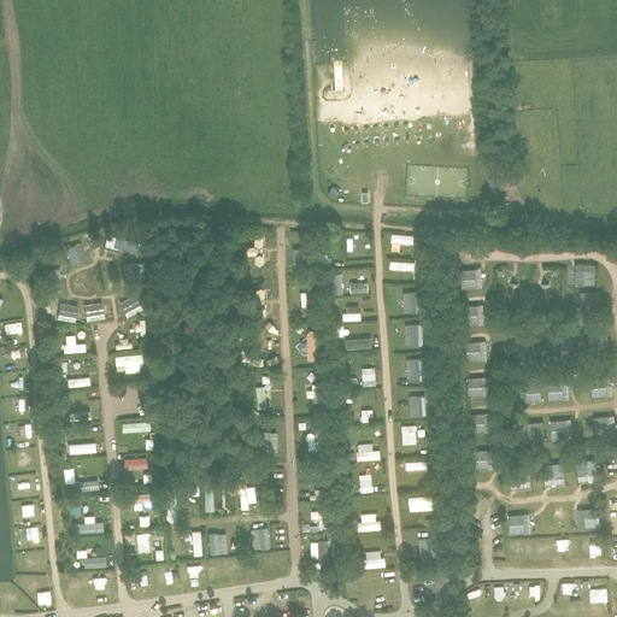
[(487,180),(487,199),(499,199),(499,180),(487,180)]
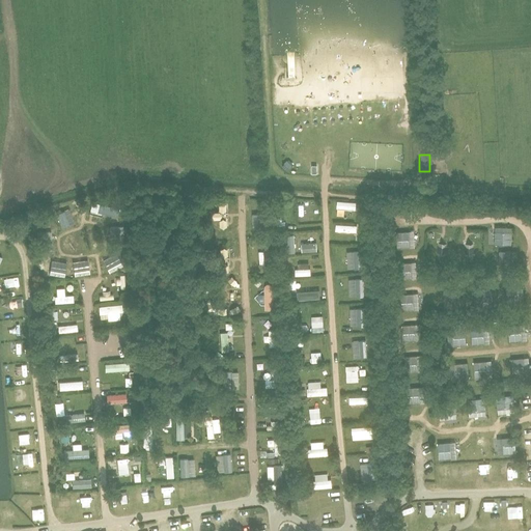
[(250,229),(263,229),(263,213),(249,213),(250,229)]
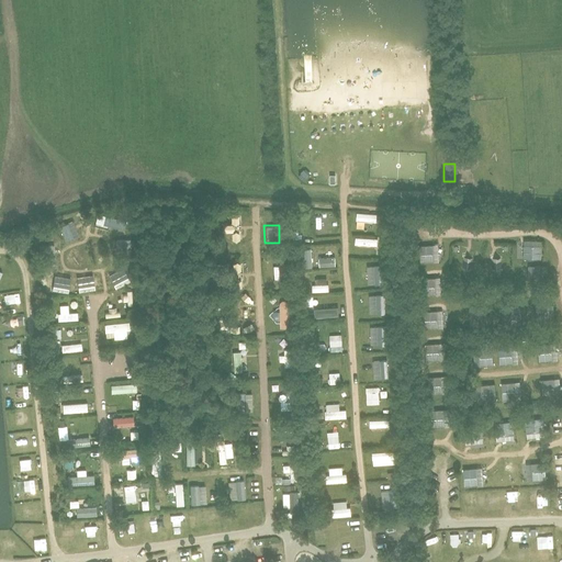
[(519,258),(538,259),(539,240),(520,239),(519,258)]
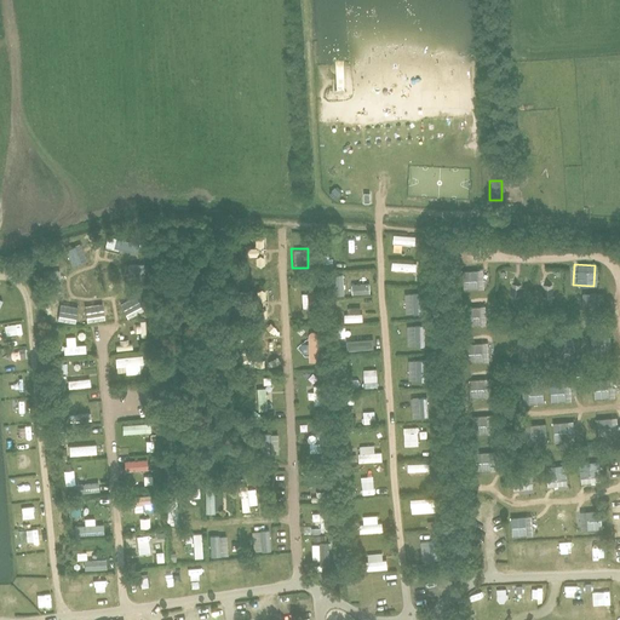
[(460,290),(488,288),(487,269),(459,271),(460,290)]
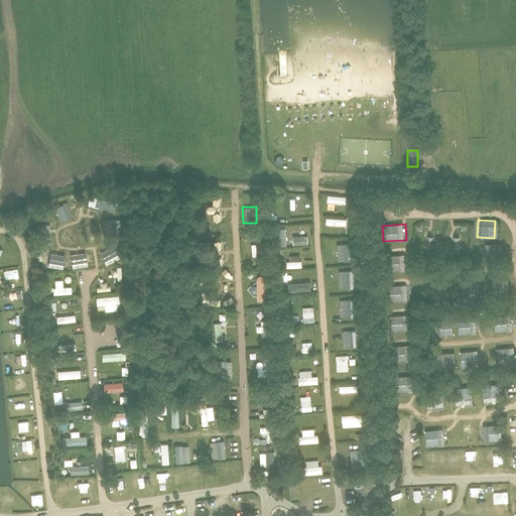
[(453,254),(461,254),(460,240),(452,240),(453,254)]
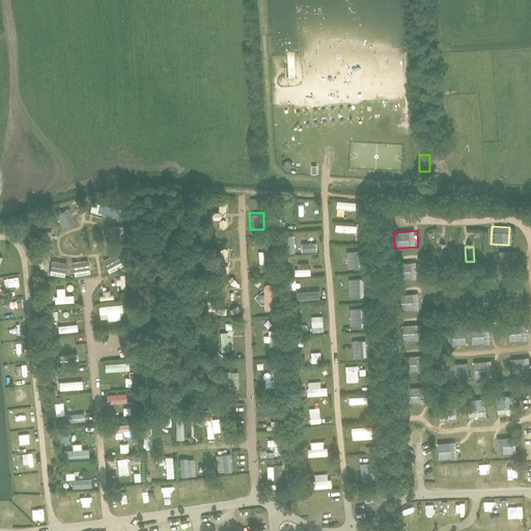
[(229,271),(229,248),(216,248),(216,256),(208,256),(208,263),(216,263),(216,271),(229,271)]
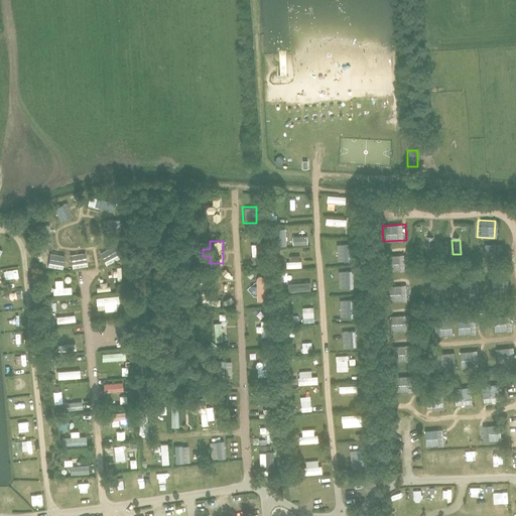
[(335,243),(335,260),(350,260),(350,243),(335,243)]
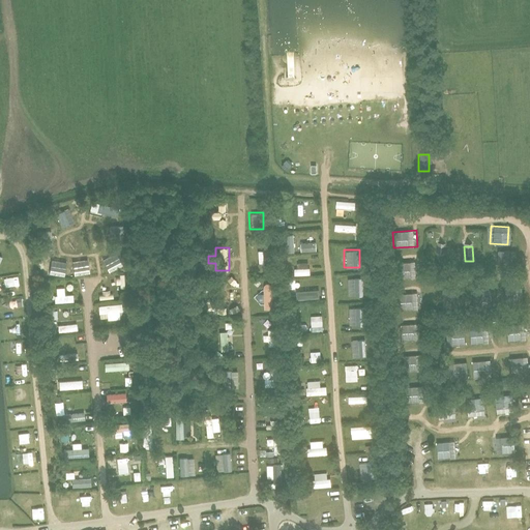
[(494,266),(512,266),(512,251),(494,251),(494,266)]
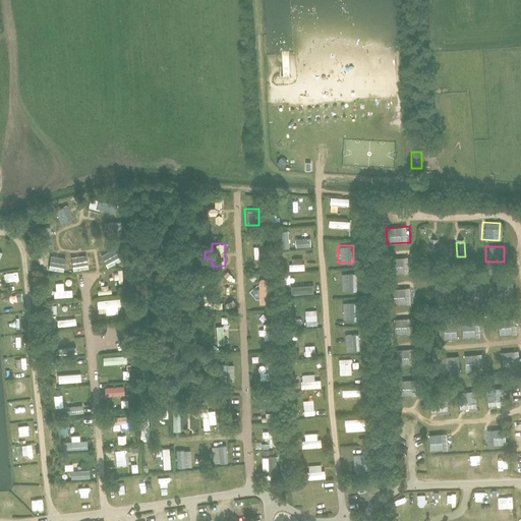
[(403,256),(388,257),(389,273),(404,273),(403,256)]
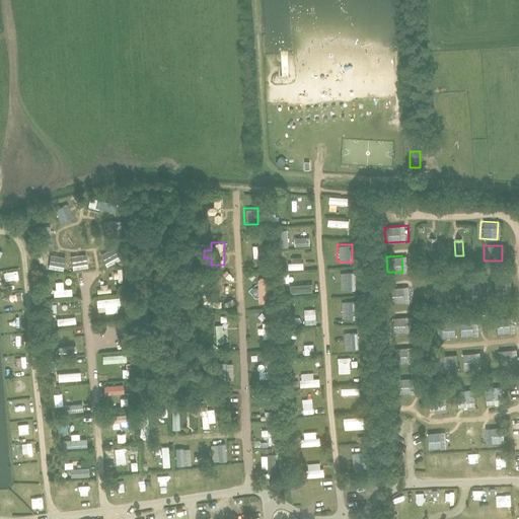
[(300,269),(300,256),(290,257),(290,264),(286,264),(286,269),(300,269)]
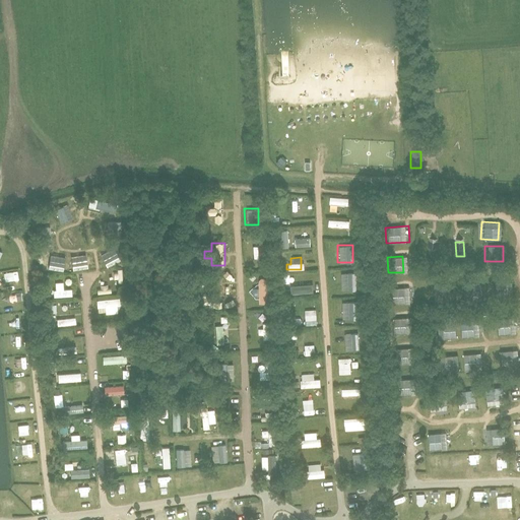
[(40,271),(67,269),(67,261),(39,262),(40,271)]
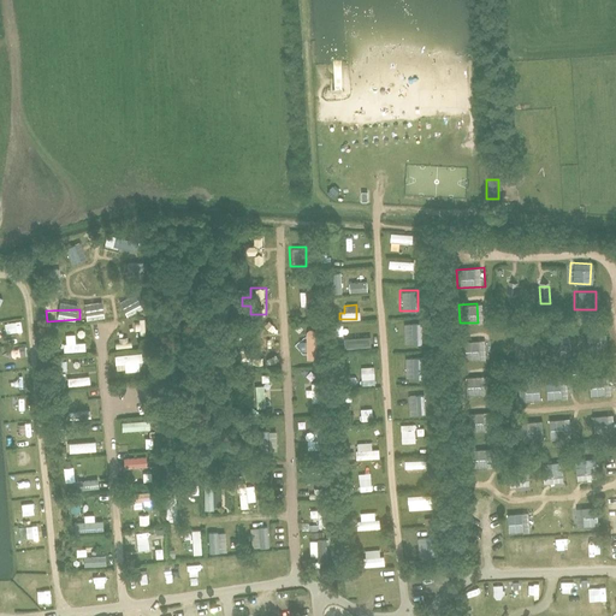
[(110,330),(137,327),(136,319),(110,321),(110,330)]
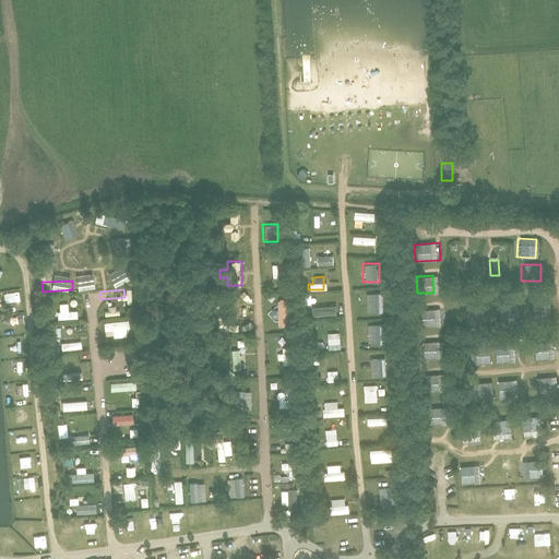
[(365,312),(380,311),(379,293),(364,293),(365,312)]
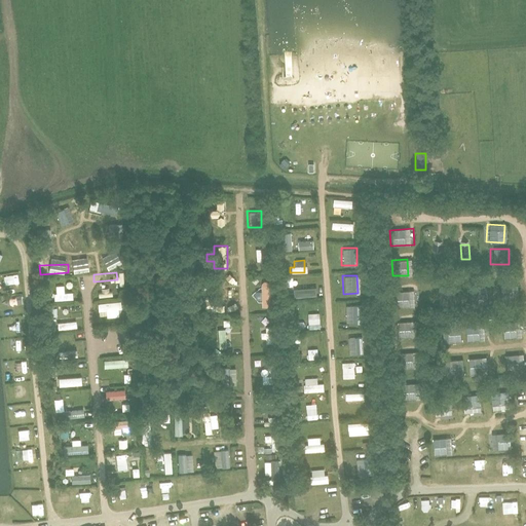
[(268,302),(268,282),(259,282),(259,302),(268,302)]
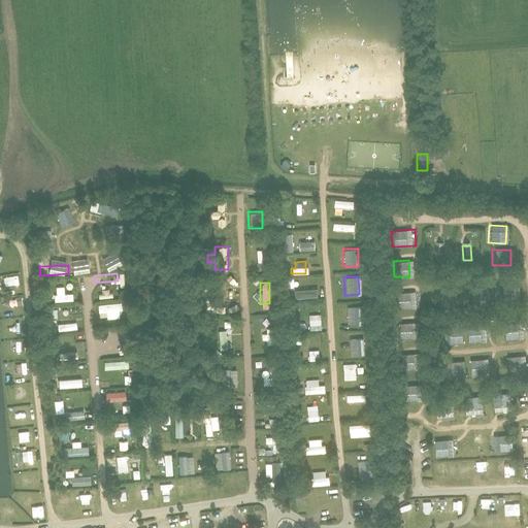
[(519,303),(519,287),(501,287),(501,303),(519,303)]
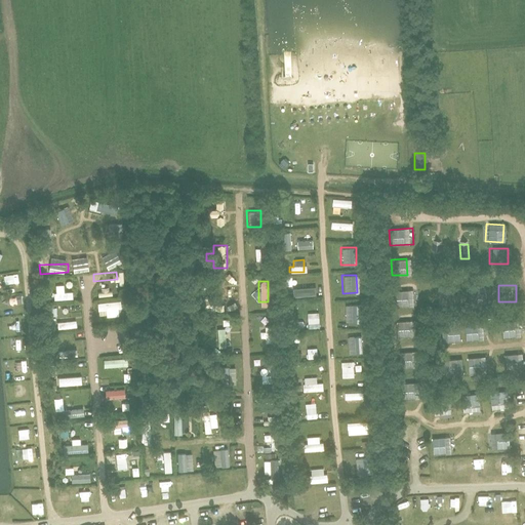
[(290,288),(290,296),(314,295),(314,286),(290,288)]
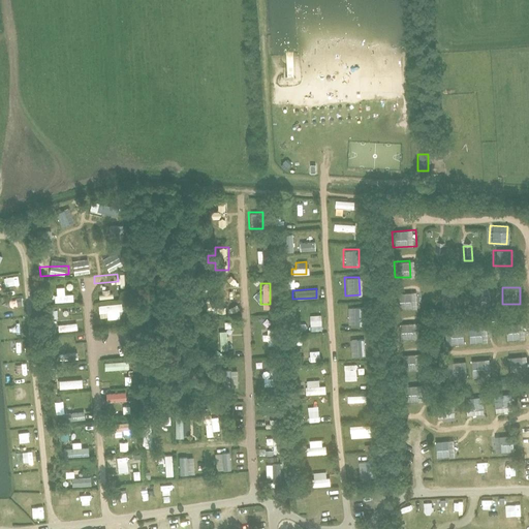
[(471,288),(470,305),(487,305),(487,288),(471,288)]
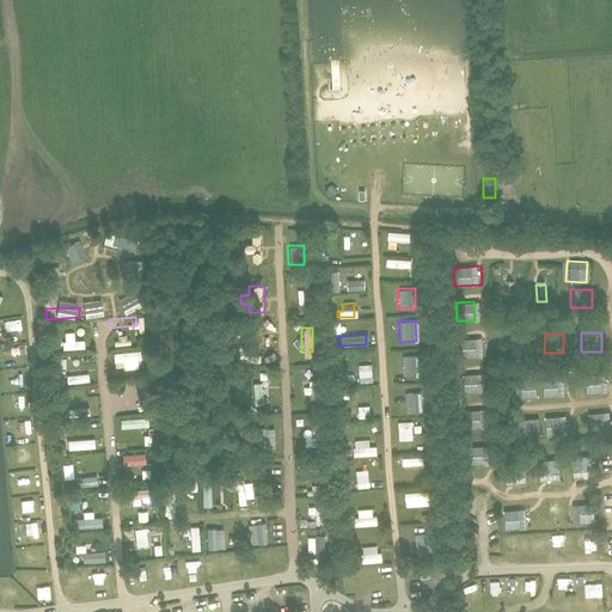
[(508,353),(527,354),(528,337),(519,336),(519,342),(509,341),(508,353)]
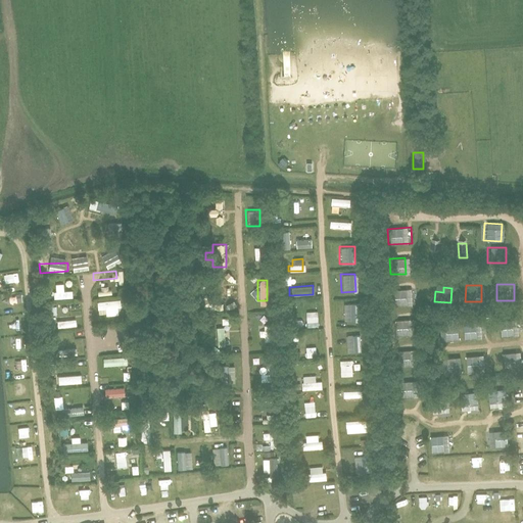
[(221,289),(211,289),(212,305),(222,305),(221,289)]
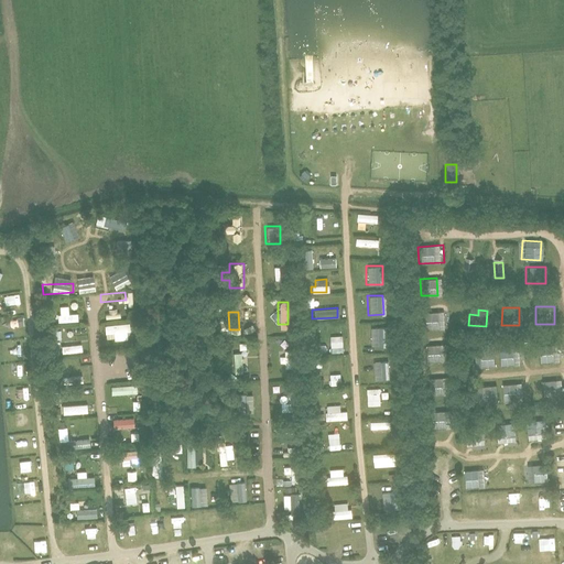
[(443,312),(422,312),(423,329),(443,328),(443,312)]
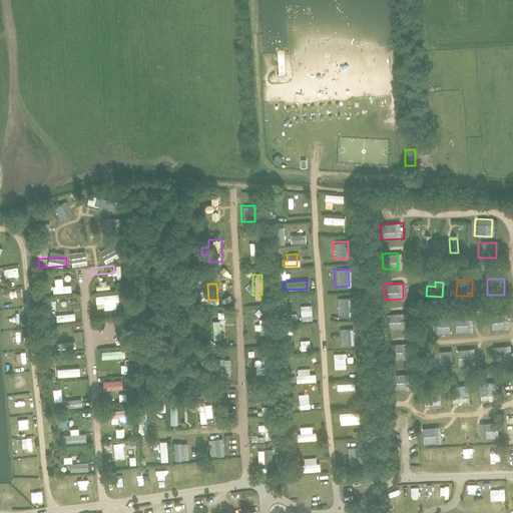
[(114,308),(113,295),(92,296),(93,310),(114,308)]
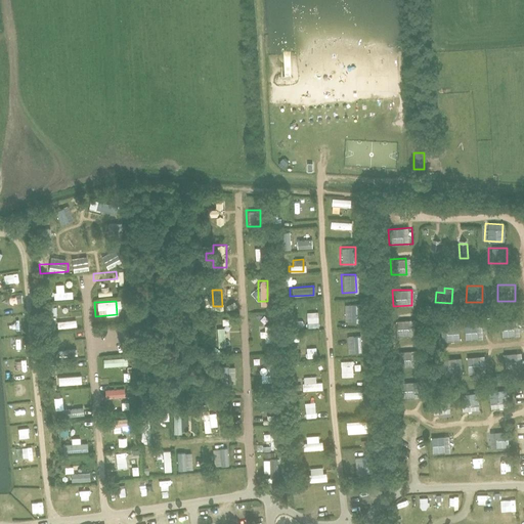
[(343,304),(342,321),(357,321),(357,304),(343,304)]
